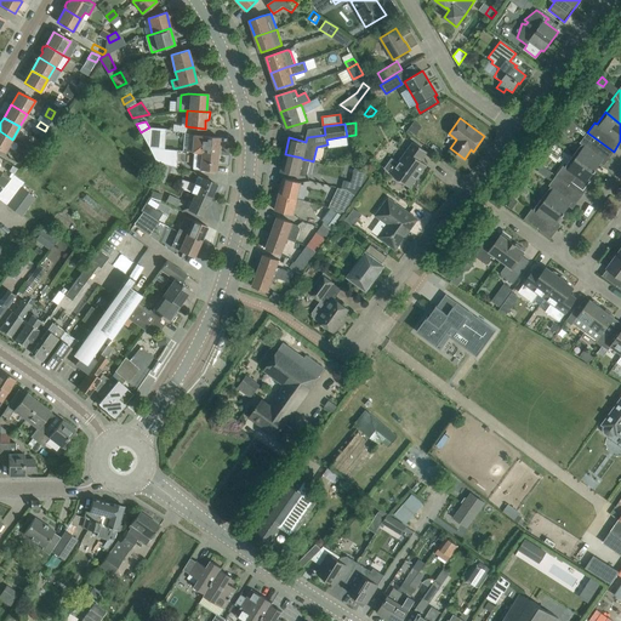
[(148,147),(159,148),(160,129),(149,127),(141,132),(148,147)]
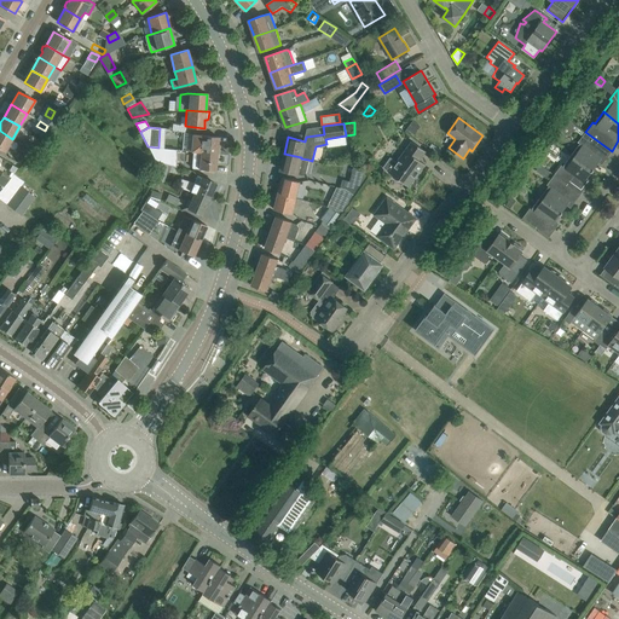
[(0,149),(5,151),(12,139),(0,131),(0,149)]
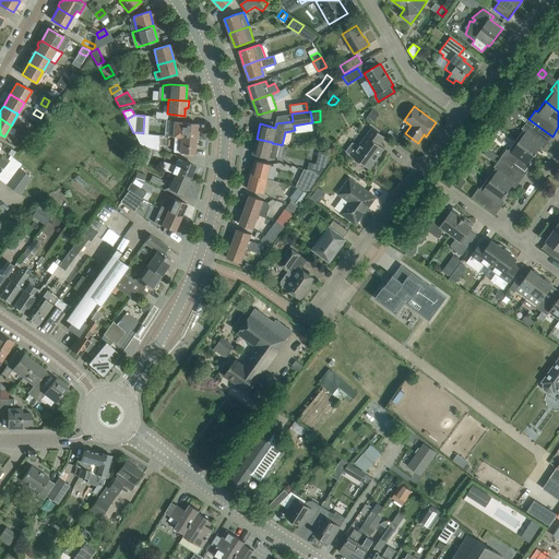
[(544,149),(552,137),(528,119),(522,128),(524,129),(516,140),(536,154),(536,153),(540,146),(544,149)]
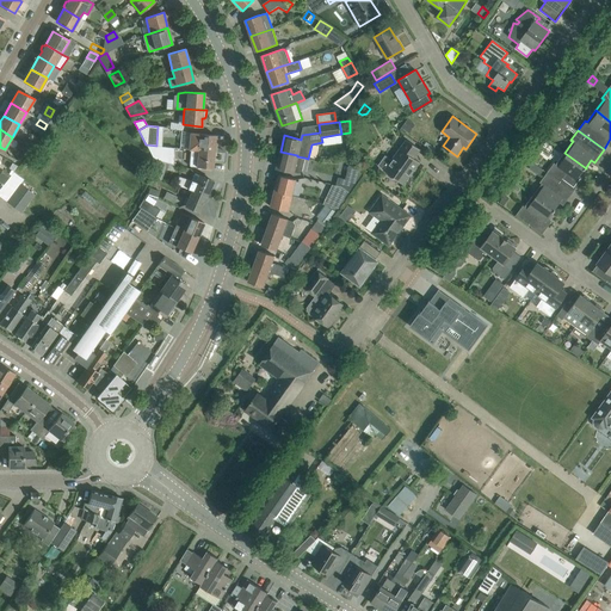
[(214,152),(215,135),(190,133),(189,149),(191,149),(198,150),(214,152)]
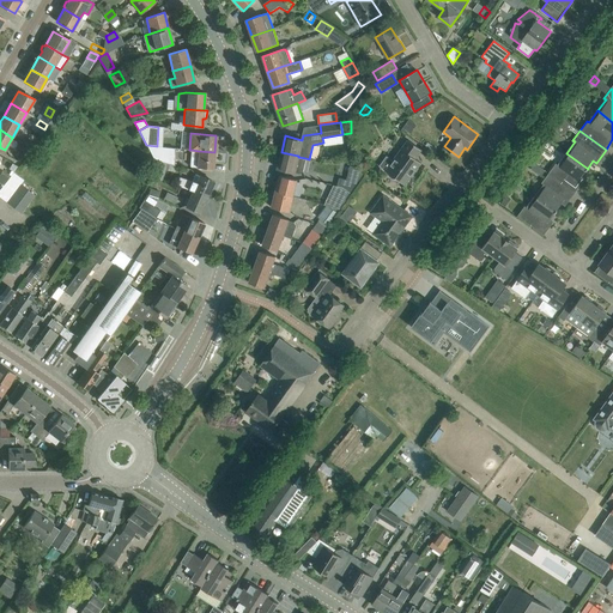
[(405,186),(422,163),(416,159),(422,150),(407,139),(384,170),(394,177),(394,180),(398,183),(400,182),(405,186)]
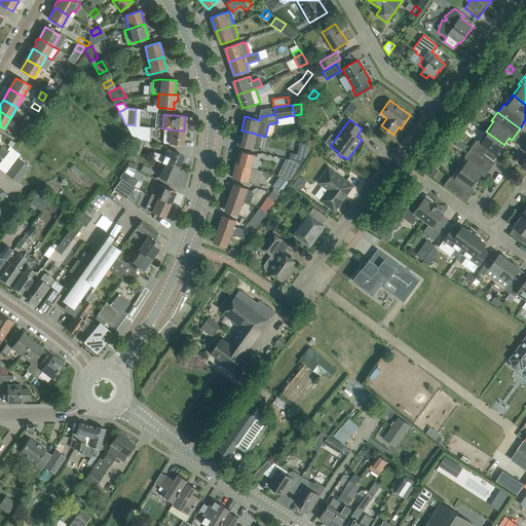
[(135,125),(125,124),(133,137),(136,138),(141,140),(142,126),(135,125)]
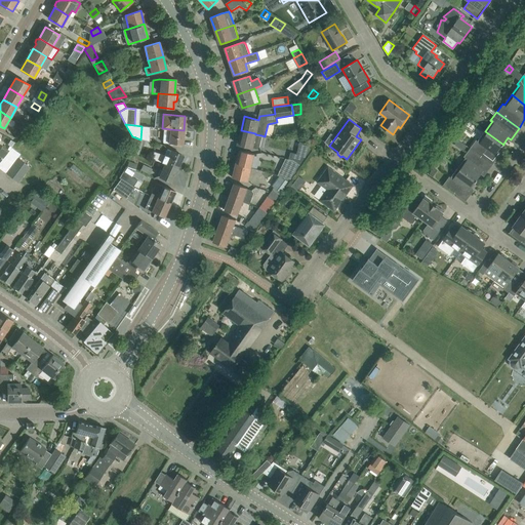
[(183,145),(184,130),(170,129),(164,128),(163,143),(164,143),(169,144),(183,145)]
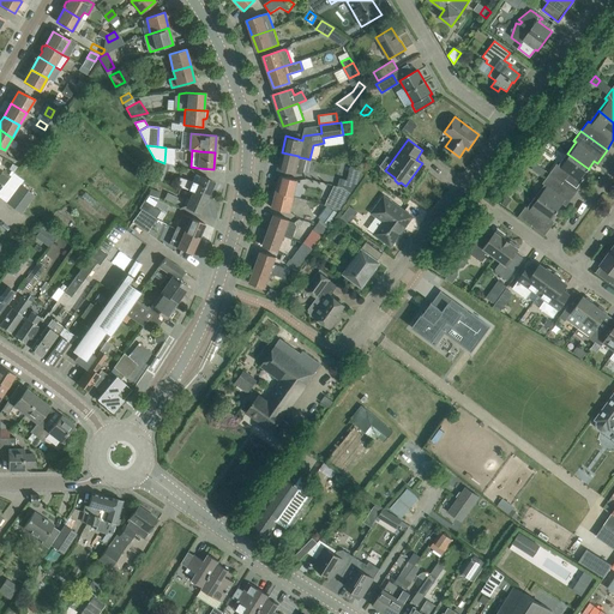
[(304,172),(306,158),(299,157),(299,156),(282,152),(278,169),(295,173),(300,174),(304,172)]
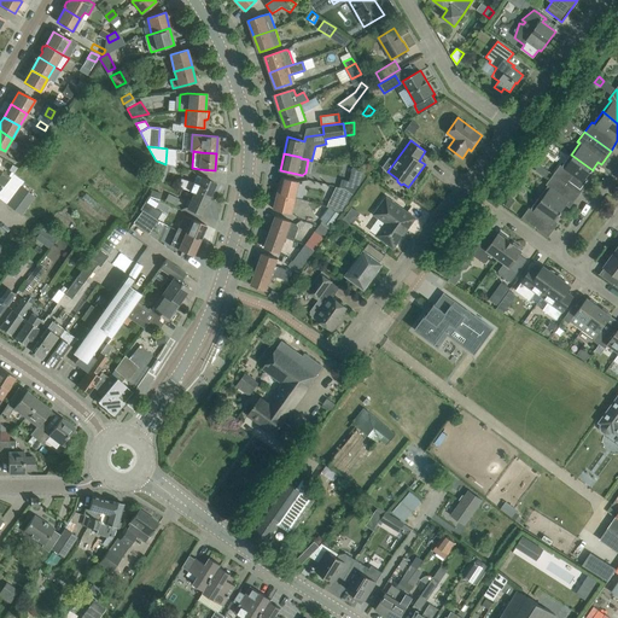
[(586,179),(590,172),(592,172),(593,170),(571,155),(563,165),(560,164),(553,175),(579,194),(589,181),(586,179)]
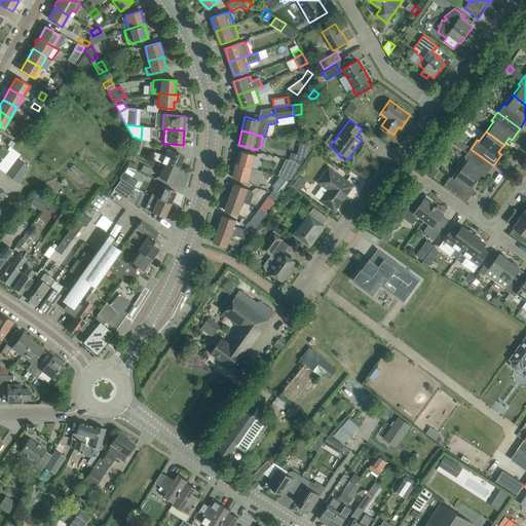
[(149,148),(151,142),(145,141),(141,140),(136,138),(135,144),(142,146),(149,148)]
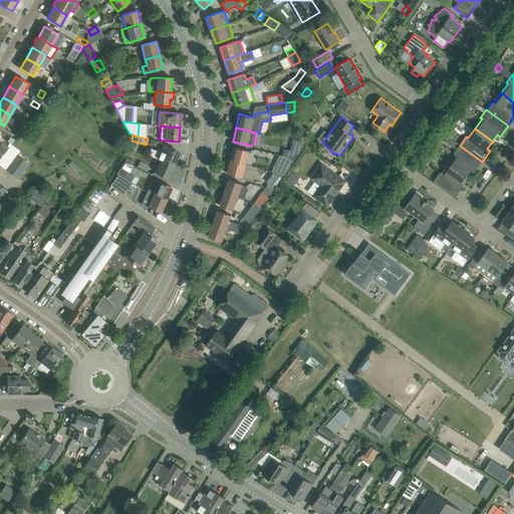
[(282,156),(287,157),(294,162),(306,146),(293,138),(290,151),(284,149),(282,156)]
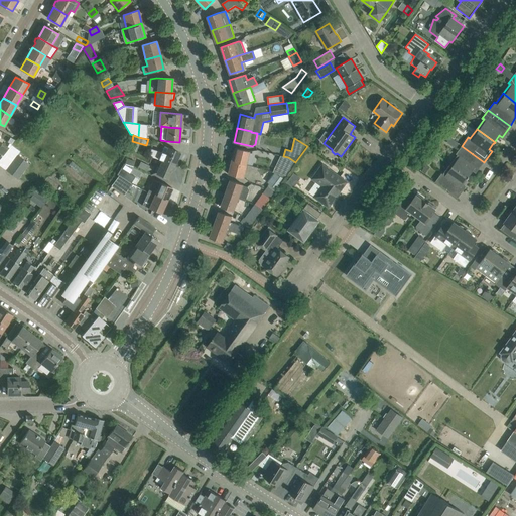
[(132,141),(129,151),(136,153),(139,143),(132,141)]
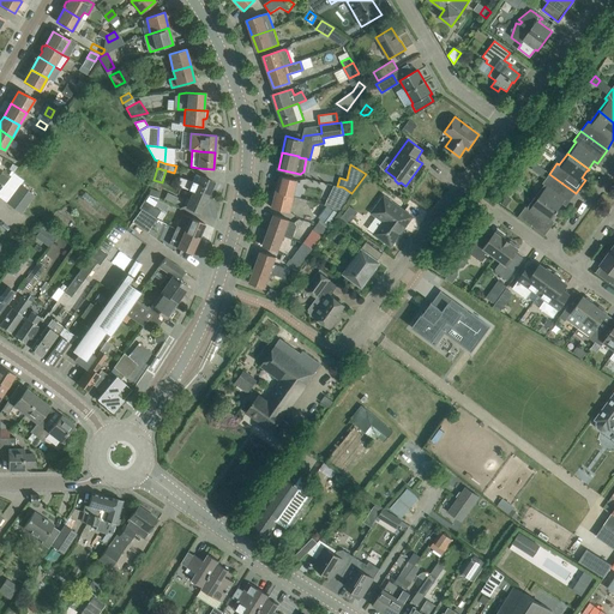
[(208,198),(212,186),(214,186),(215,184),(214,184),(214,182),(196,174),(192,181),(185,179),(181,187),(192,191),(208,198)]
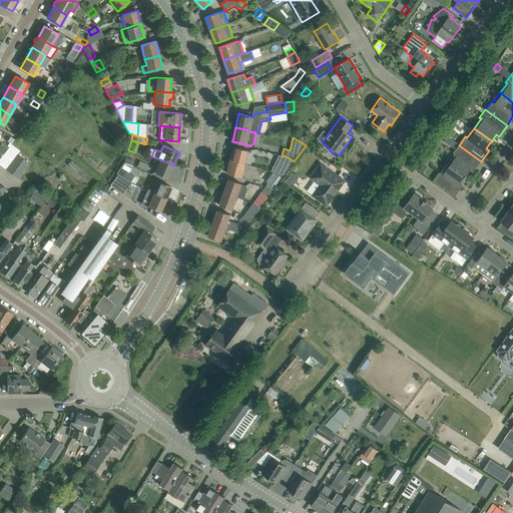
[(473,171),(481,161),(459,145),(453,153),(455,154),(448,164),(466,177),(466,176),(466,175),(470,169),(473,171)]
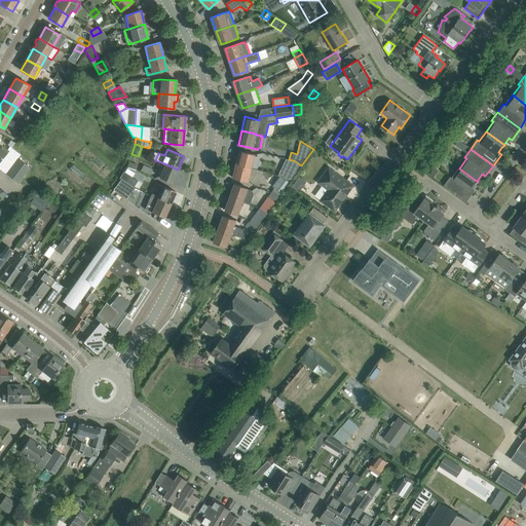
[(252,167),(255,154),(240,150),(238,156),(235,155),(233,163),(236,164),(252,167)]
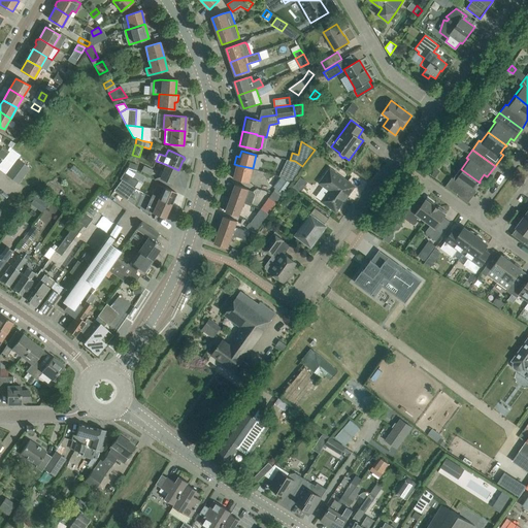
[(6,174),(19,184),(31,168),(19,159),(6,174)]
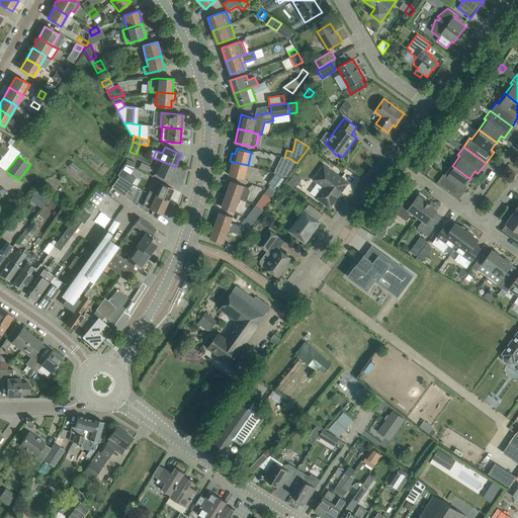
[(281,156),(278,165),(291,171),(293,168),(296,163),(289,158),(284,157),(281,156)]
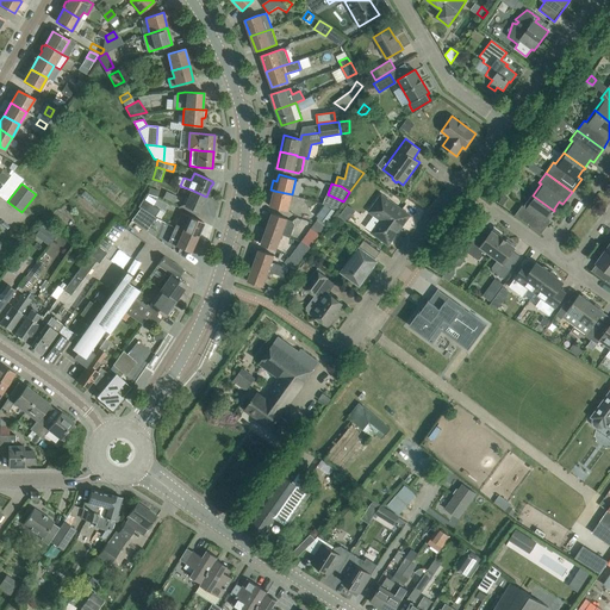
[(199,212),(206,197),(191,190),(185,205),(199,212)]
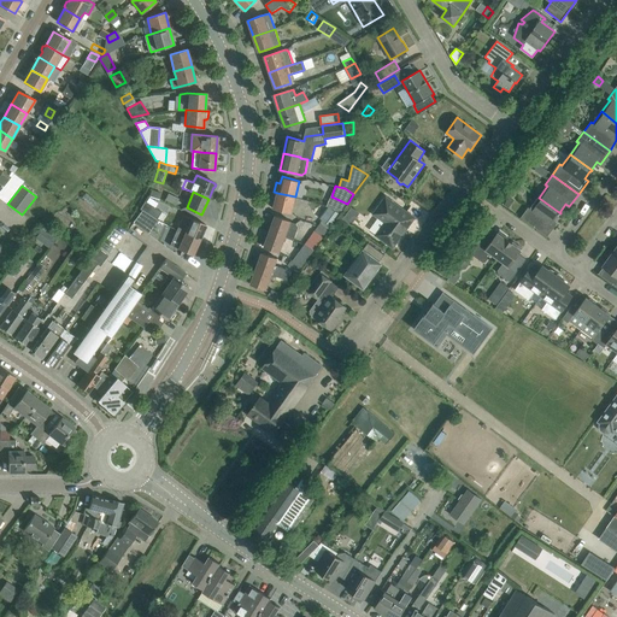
[(291,213),(295,197),(277,193),(274,209),(291,213)]
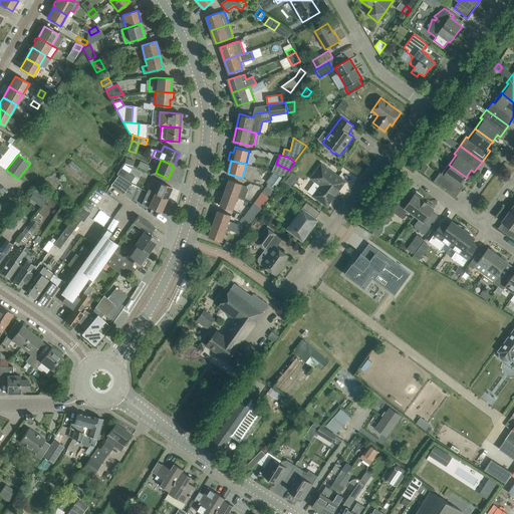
[(138,167),(147,171),(149,166),(140,162),(138,167)]
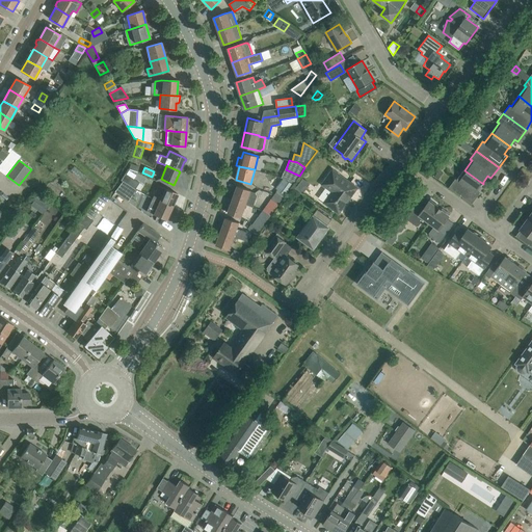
[(339,214),(357,187),(333,169),(321,184),(325,187),(318,198),(323,203),(339,214)]
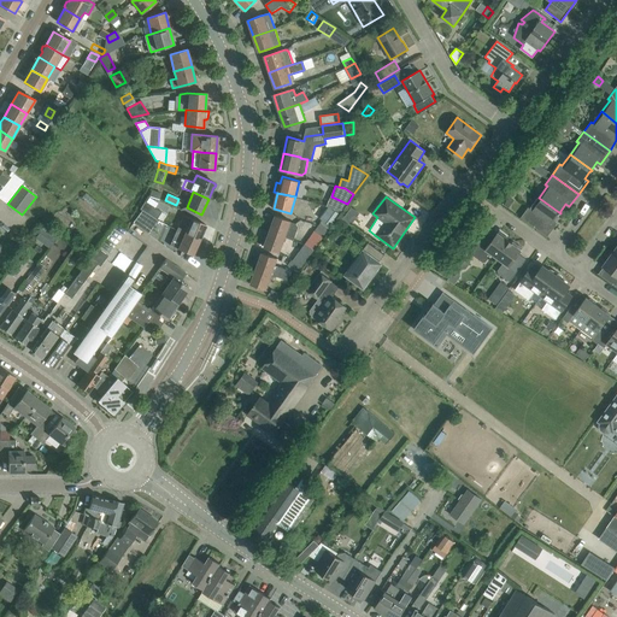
[(510,197),(504,205),(509,209),(515,200),(510,197)]
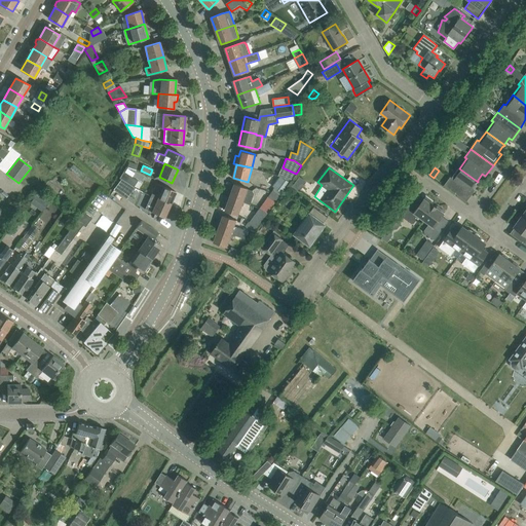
[(472,188),(476,182),(477,183),(478,182),(459,168),(452,178),(450,177),(444,185),(466,201),(475,190),(472,188)]
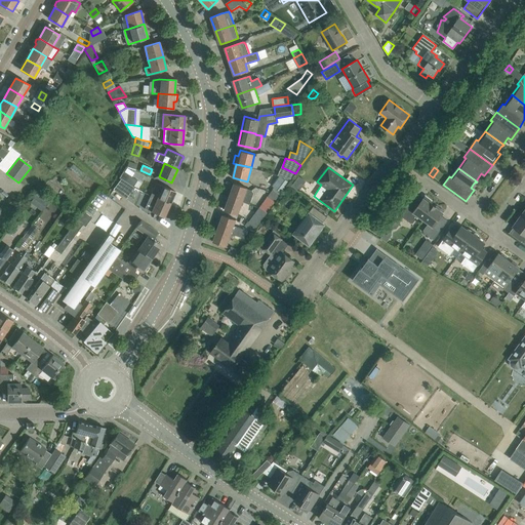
[(119,177),(121,178),(132,187),(137,179),(124,170),(119,177)]
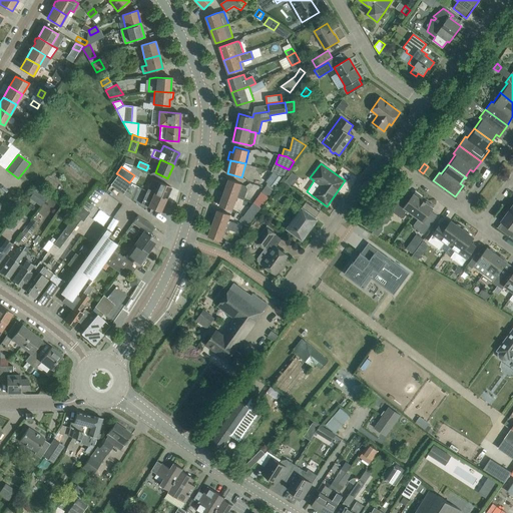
[(286,182),(293,186),(300,176),(292,172),(286,182)]
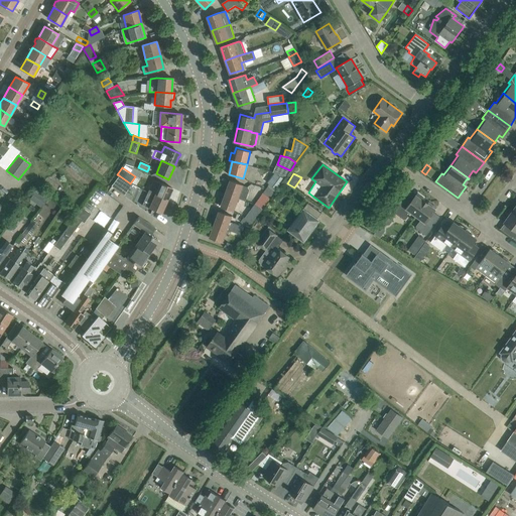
[(124,196),(131,184),(130,183),(119,175),(111,186),(124,196)]
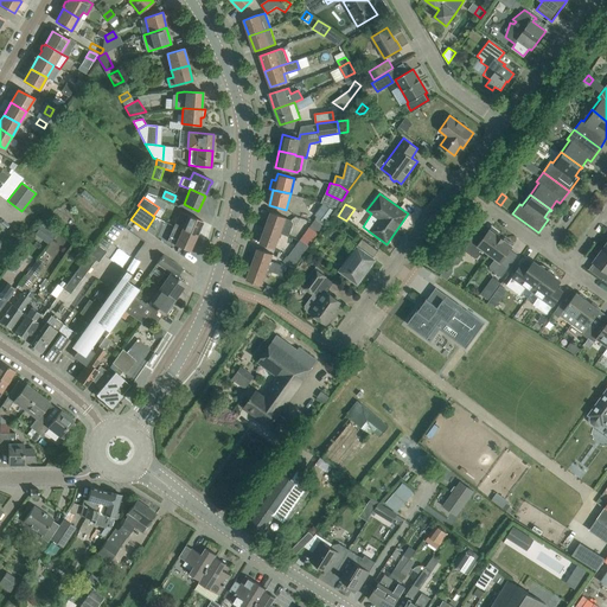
[(196,237),(203,222),(180,211),(173,227),(181,230),(196,237)]
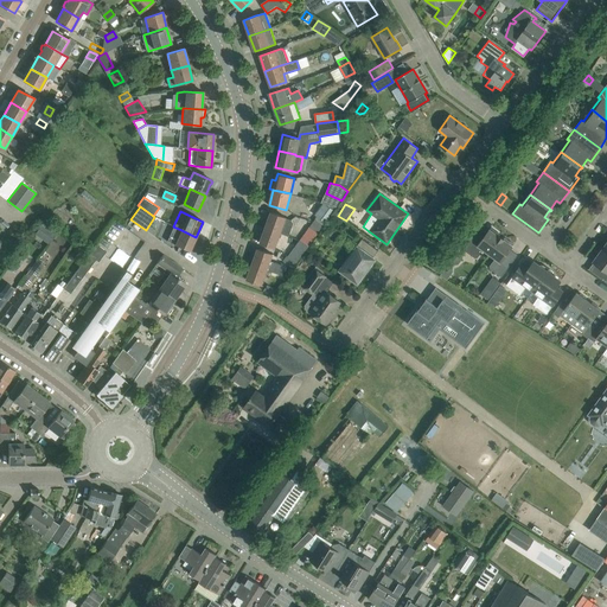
[(285,218),(286,217),(272,212),(266,228),(280,232),(288,236),(293,223),(291,219),(285,218)]
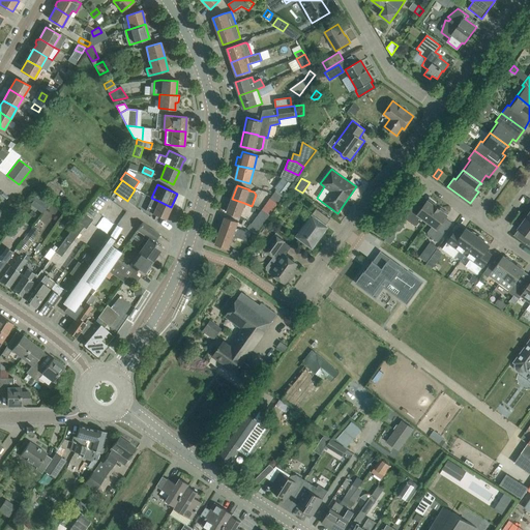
[(281,199),(284,194),(276,188),(273,194),(281,199)]
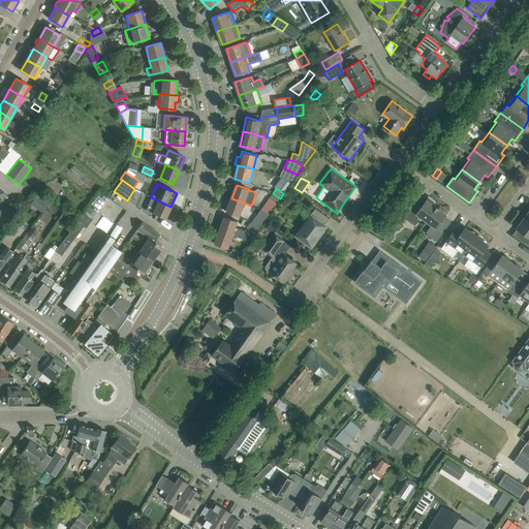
[(273,193),(270,197),(277,203),(280,198),(273,193)]
